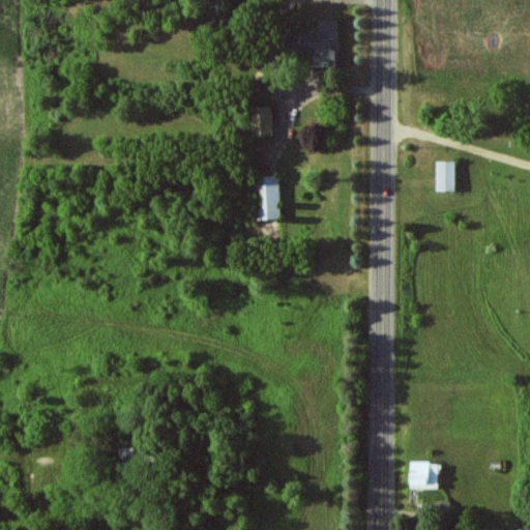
[(339,21),(320,21),(320,34),(292,34),(292,52),(317,52),(317,66),(340,66),(339,21)]
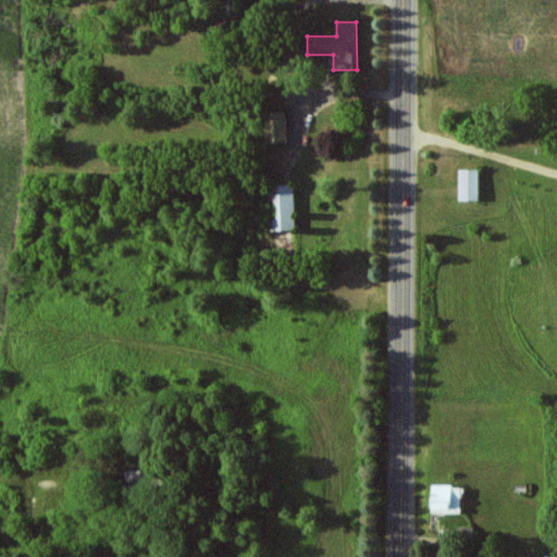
[(265,112),(267,144),(287,143),(287,112),(265,112)]
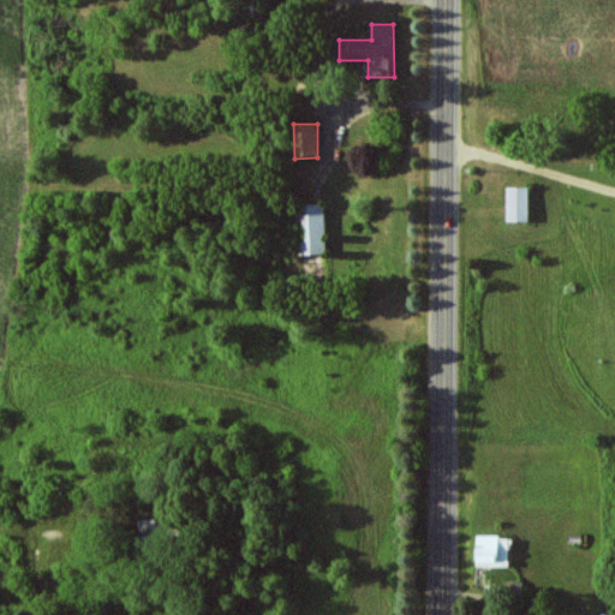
[(508,221),(530,221),(530,187),(507,187),(508,221)]
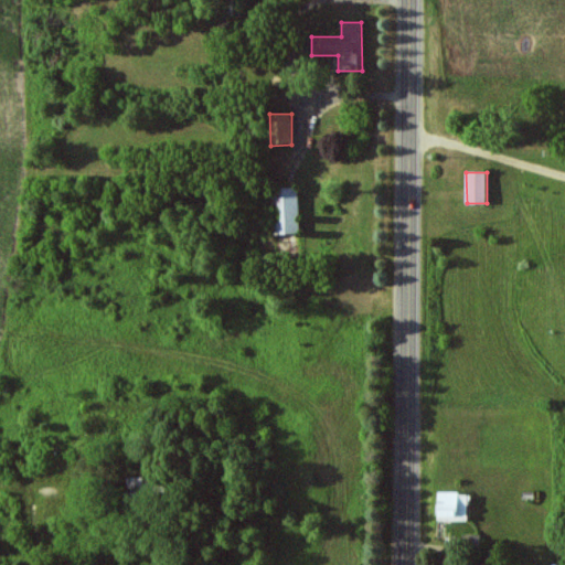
[(299,189),(274,189),(275,234),(300,234),(299,189)]
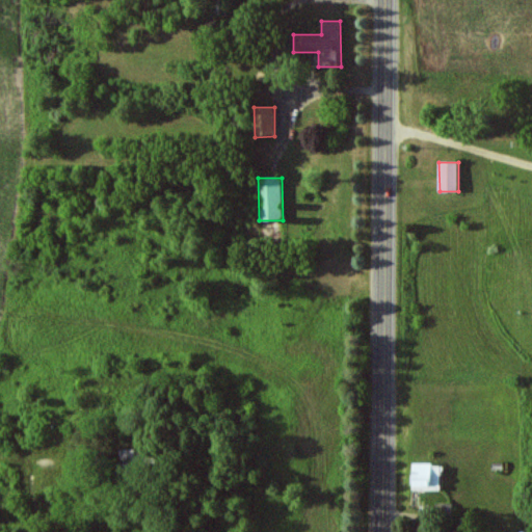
[(442,489),(443,464),(415,464),(414,488),(442,489)]
